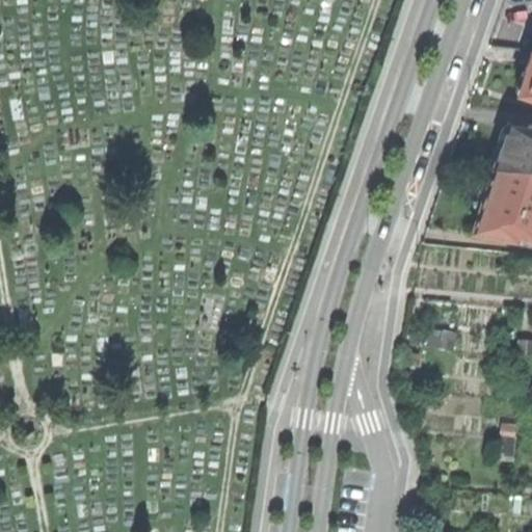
[(517,94),(516,97),(531,101),(531,50),(525,73),(523,72),(515,92),(517,94)]
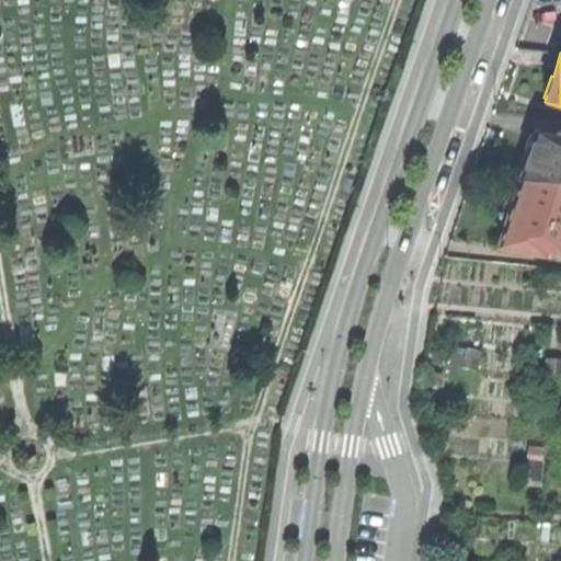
[(519,179),(560,182),(560,133),(552,133),(552,134),(536,132),(536,133),(533,134),(530,135),(528,138),(526,141),(525,144),(525,148),(525,152),(527,156),(519,179)]
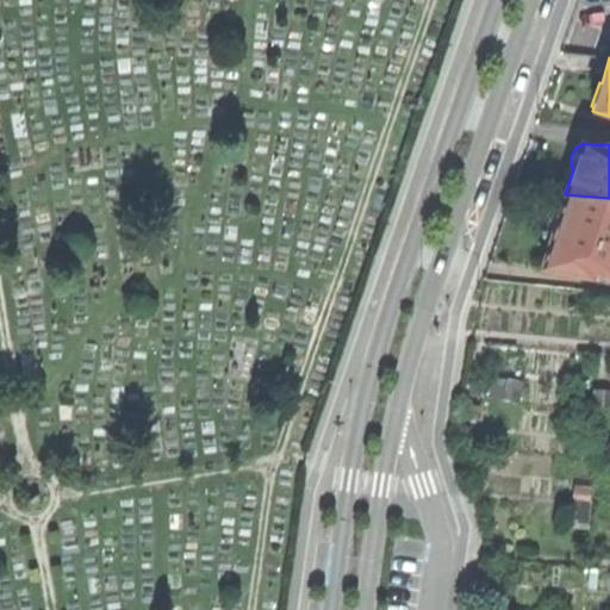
[(609,198),(565,194),(558,217),(555,216),(547,221),(541,237),(543,246),(547,247),(540,268),(589,277),(591,271),(609,277),(609,198)]
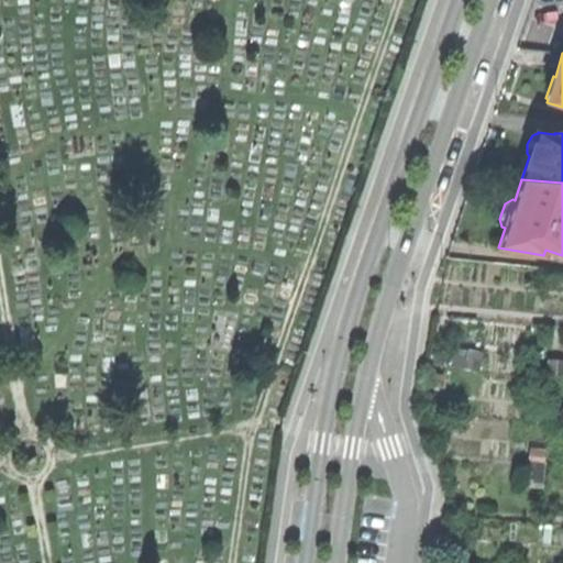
[(446,365),(481,371),(483,352),(450,346),(446,365)]
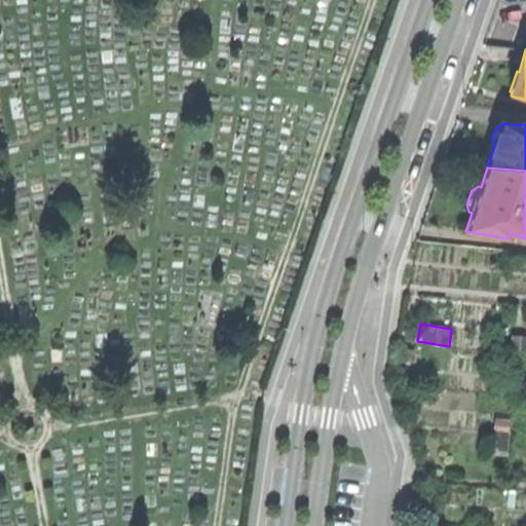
[(404,339),(414,341),(416,333),(406,331),(404,339)]
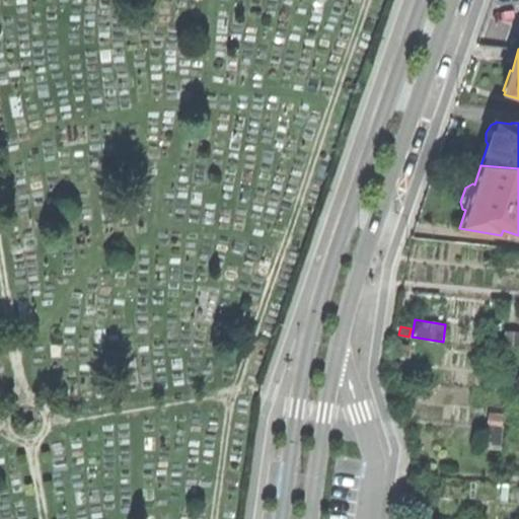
[(518,331),(505,330),(505,332),(515,334),(514,347),(504,346),(504,350),(518,351),(518,350),(518,349),(518,331)]
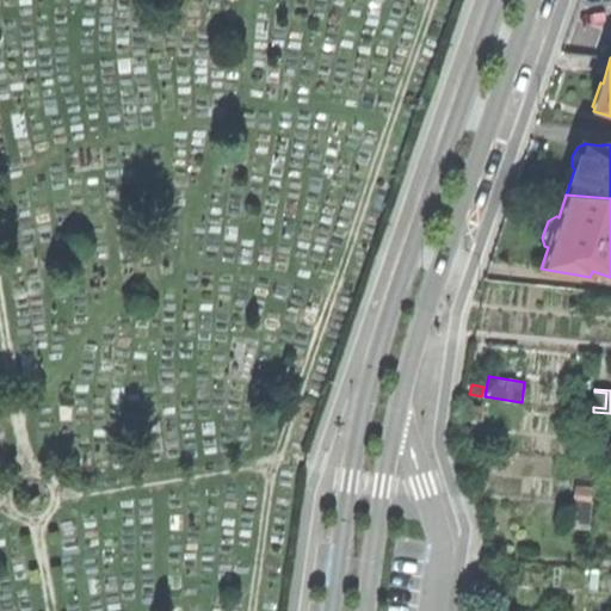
[(592,407),(593,407),(605,408),(606,393),(594,392),(592,407)]
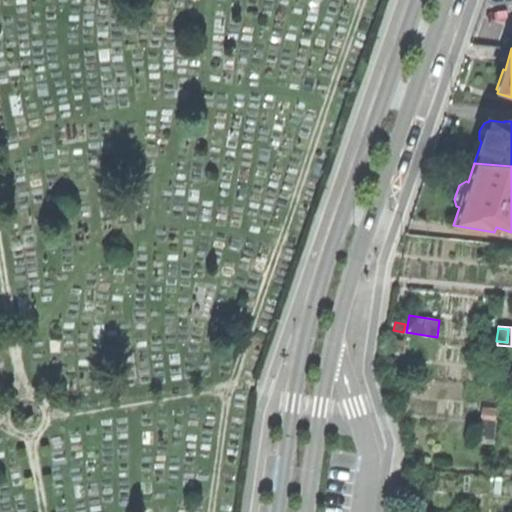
[(403,341),(392,339),(390,350),(401,352),(403,341)]
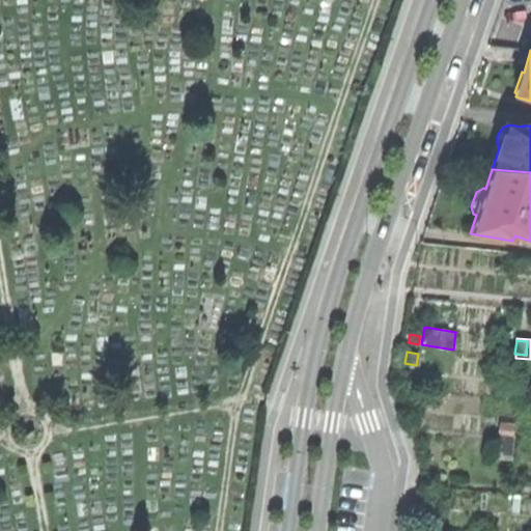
[(515,423),(500,422),(498,436),(495,436),(493,459),(511,462),(515,423)]
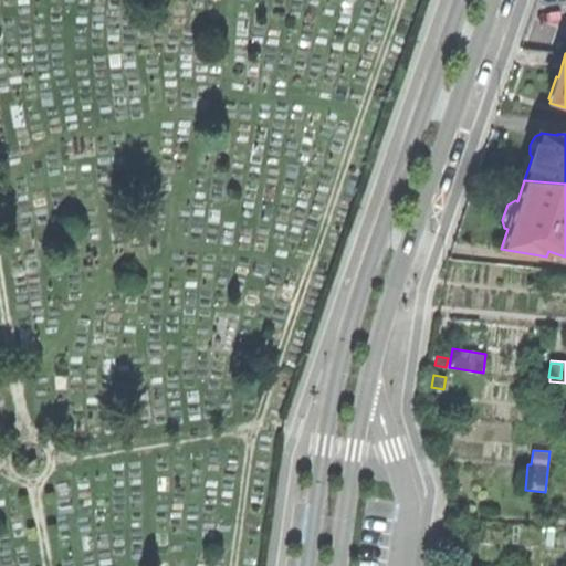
All buildings are outlined.
